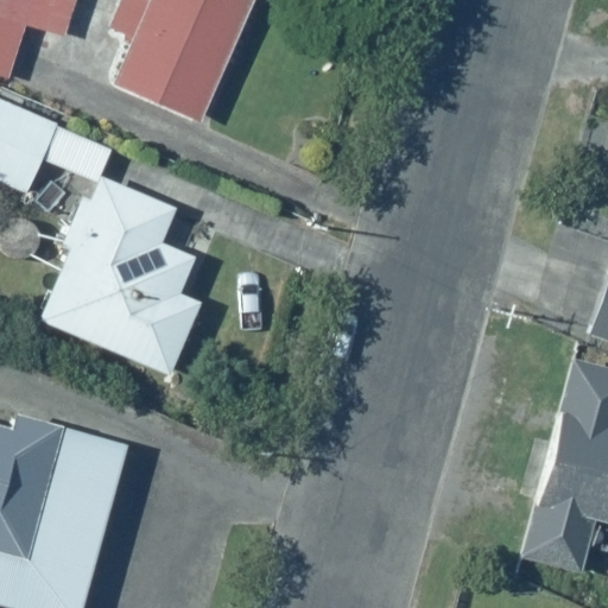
[(73,0),(0,0),(0,78),(6,82),(26,25),(61,37),(73,0)]
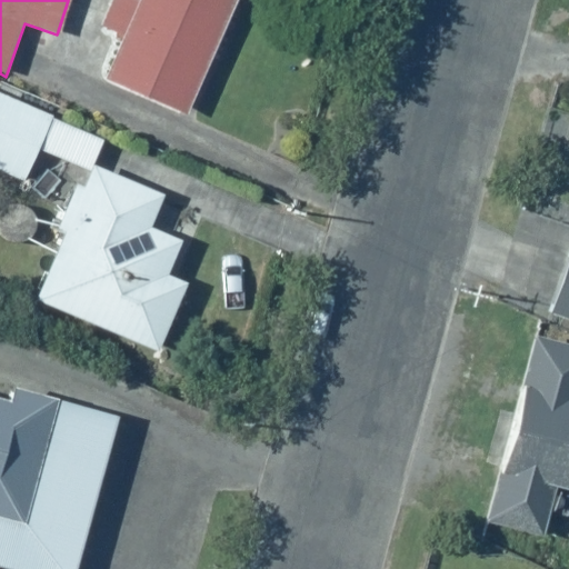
[(101,0),(92,21),(120,35),(103,73),(186,110),(235,0),(101,0)]
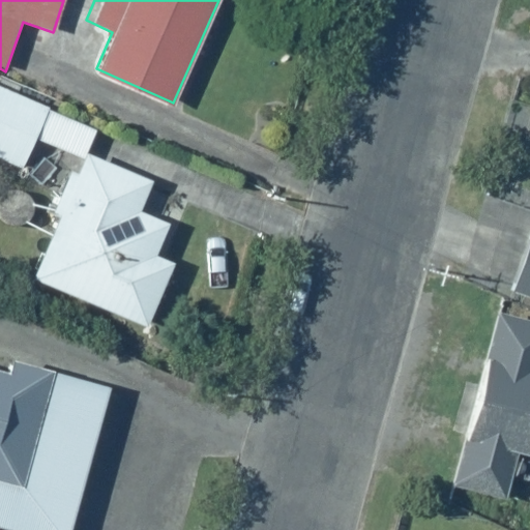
[(98,127),(0,84),(0,165),(20,174),(34,140),(84,162),(98,127)]
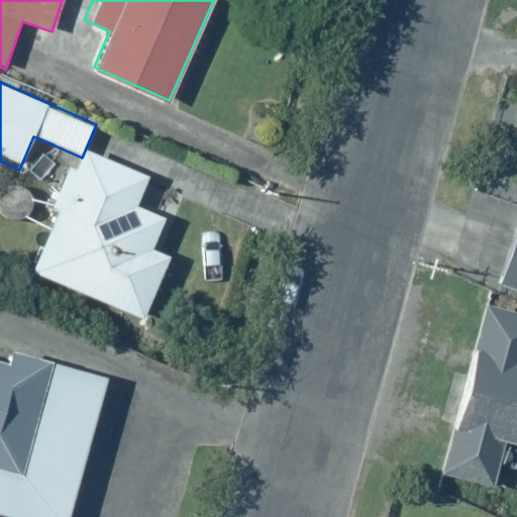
[(53,211),(27,269),(138,317),(166,253),(150,247),(161,225),(169,229),(183,196),(86,153),(81,166),(69,161),(48,209),(53,211)]
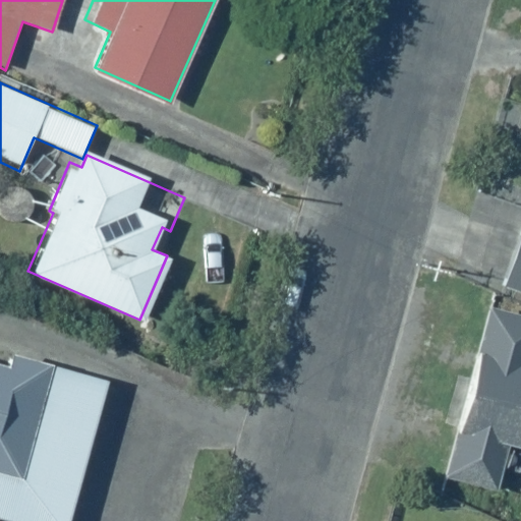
[(520,230),(499,284),(520,293),(520,230)]
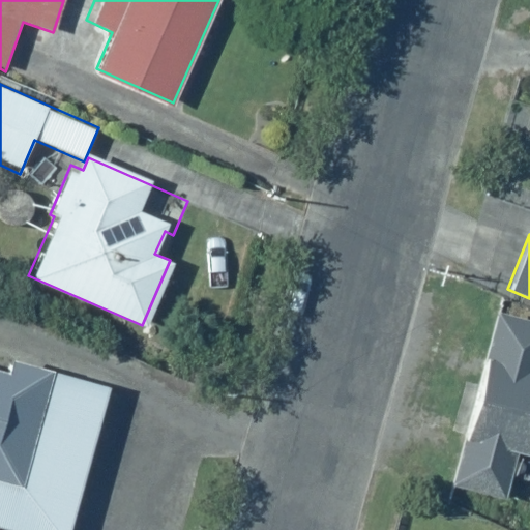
[(529,316),(494,308),(452,486),(506,498),(511,478),(527,482),(529,469),(529,316)]
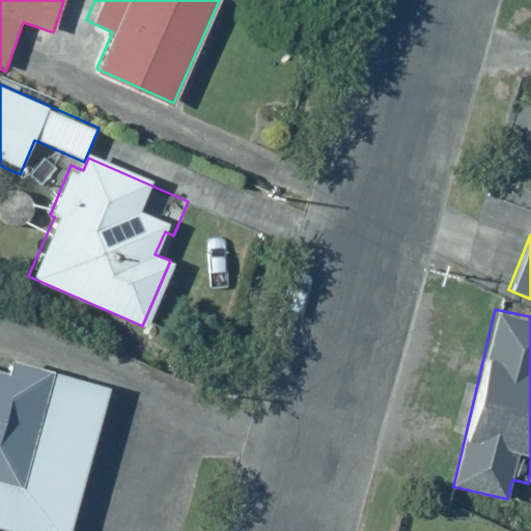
[(0,528),(10,530),(72,530),(111,389),(12,361),(10,373),(0,370),(0,528)]
